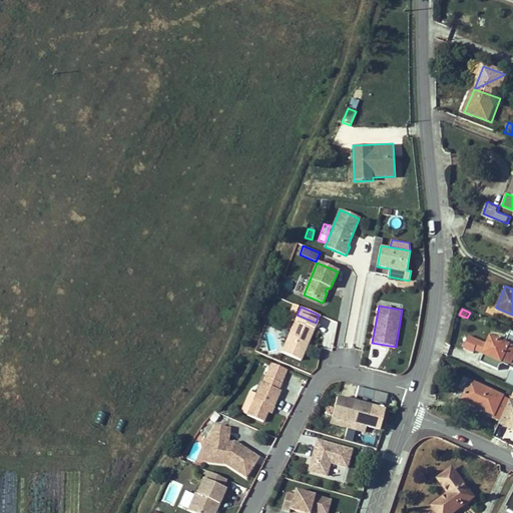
[(316,323),(297,315),(281,353),(300,361),(307,345),(303,344),(306,338),(309,340),(316,323)]
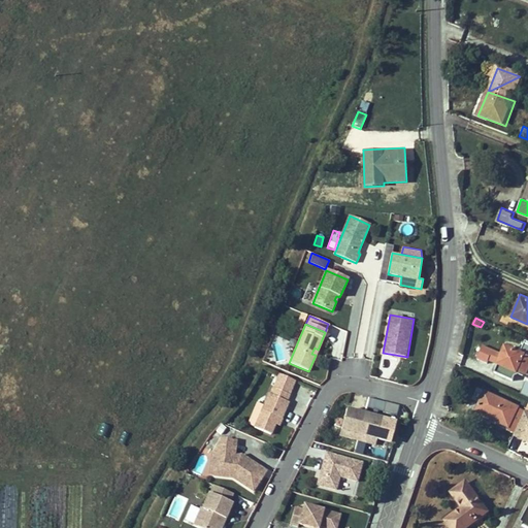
[(342,358),(345,328),(332,327),(328,356),(342,358)]
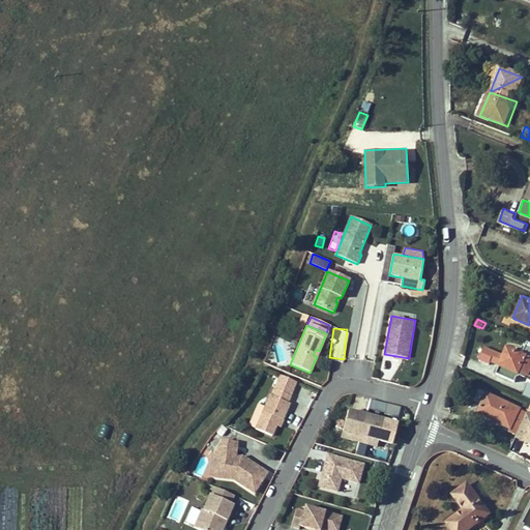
[(517,375),(527,379),(528,377),(529,372),(529,359),(507,350),(497,373),(513,380),(517,375)]
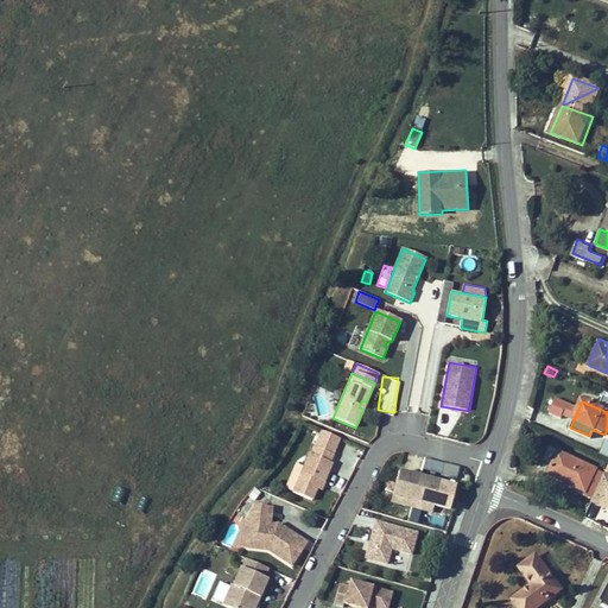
[(311,453),(309,451),(291,491),(310,499),(316,487),(320,479),(323,480),(331,462),(329,461),(333,453),(315,445),(311,453)]
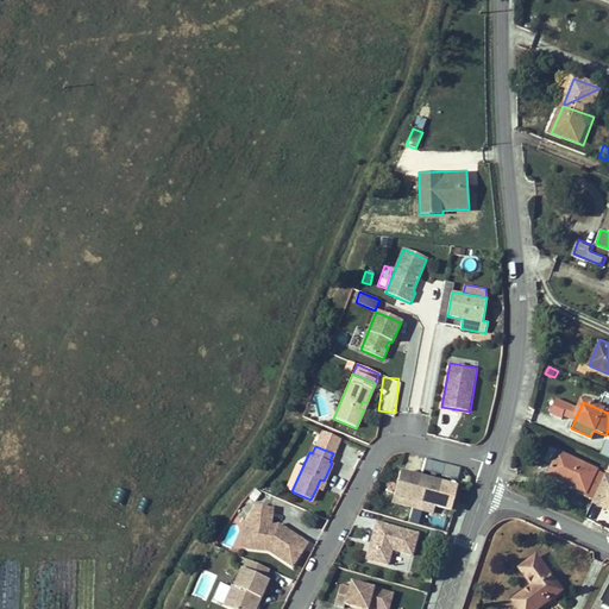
[(566,479),(565,483),(588,494),(597,471),(559,454),(551,472),(566,479)]
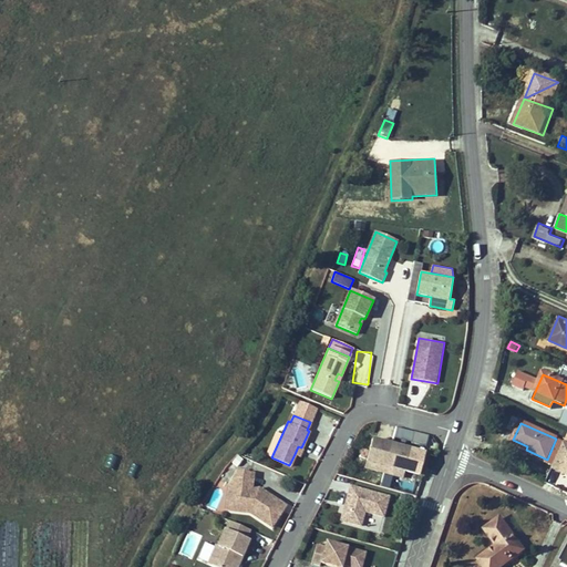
[(430,434),(398,426),(394,437),(402,439),(402,441),(406,442),(408,440),(428,445),(430,434)]
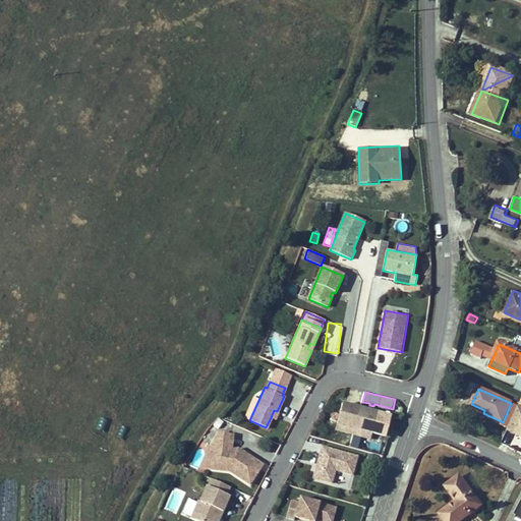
[(392,414),(342,402),(336,429),(371,439),(372,433),(387,437),(392,414)]
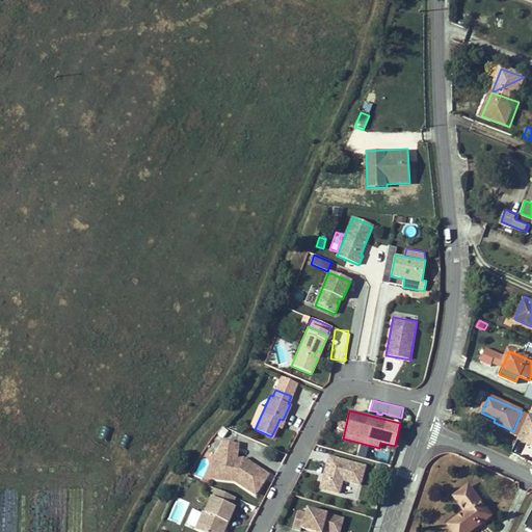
[(495,419),(481,413),(480,416),(494,422),(495,419)]
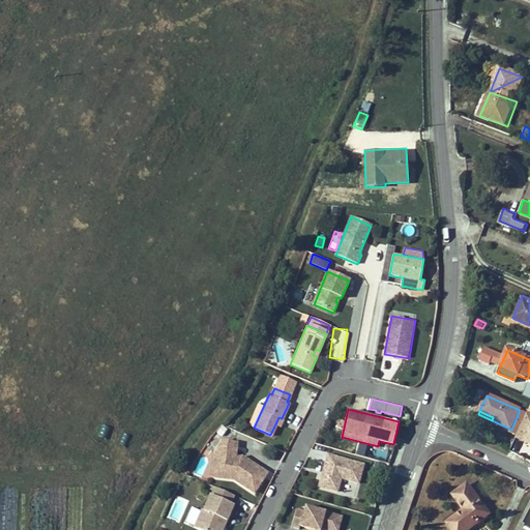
[(234,441),(221,438),(212,452),(218,453),(216,475),(233,478),(253,491),(265,472),(244,459),(242,462),(238,459),(234,457),(232,455),(234,441)]
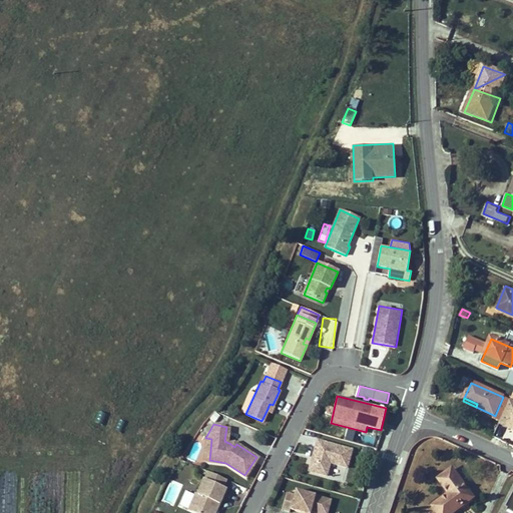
[(353,441),(356,431),(349,429),(346,439),(353,441)]
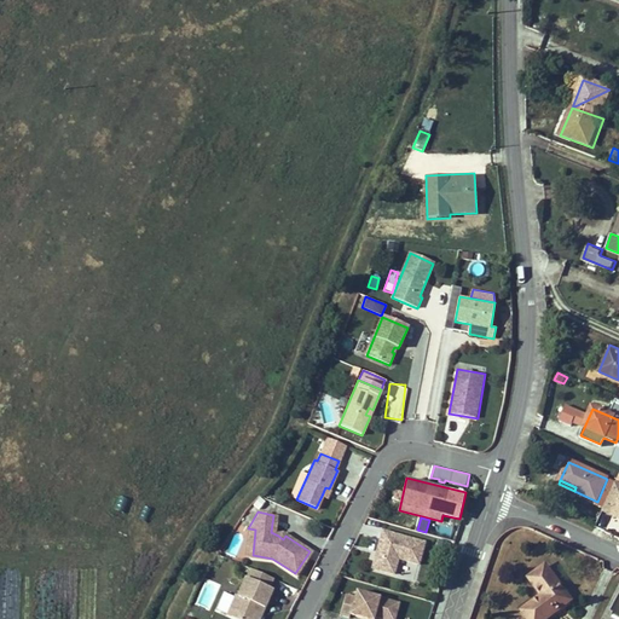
[(455,527),(437,522),(434,531),(452,536),(455,527)]
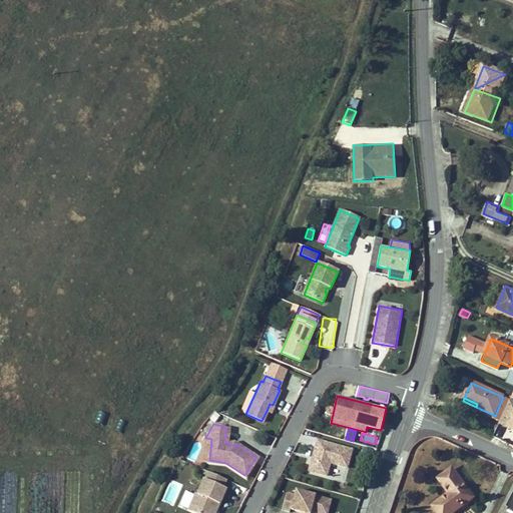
[(350,450),(315,440),(307,471),(325,476),(328,463),(345,467),(350,450)]
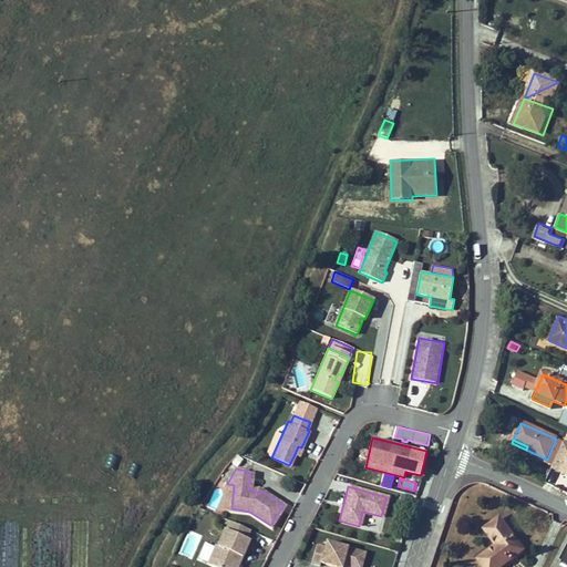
[(402,492),(401,498),(410,502),(412,495),(402,492)]
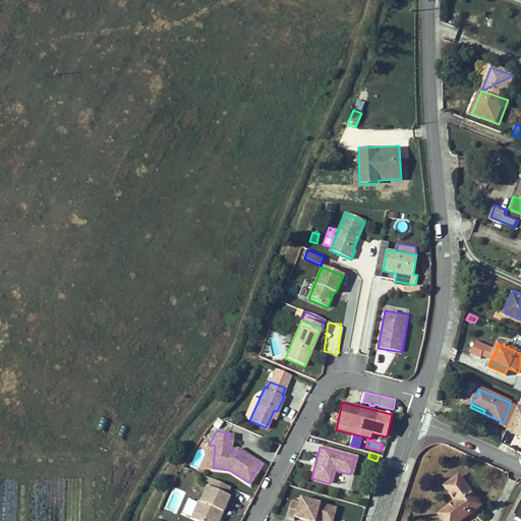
[(444,520),(462,520),(485,504),(461,472),(445,484),(455,500),(438,512),(444,520)]
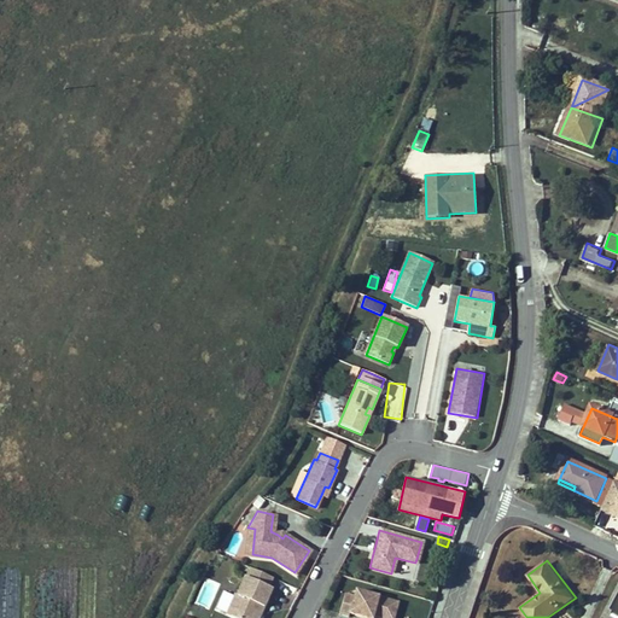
[(270,587),(244,575),(235,593),(233,593),(225,613),(235,617),(250,617),(257,602),(262,605),(270,587)]
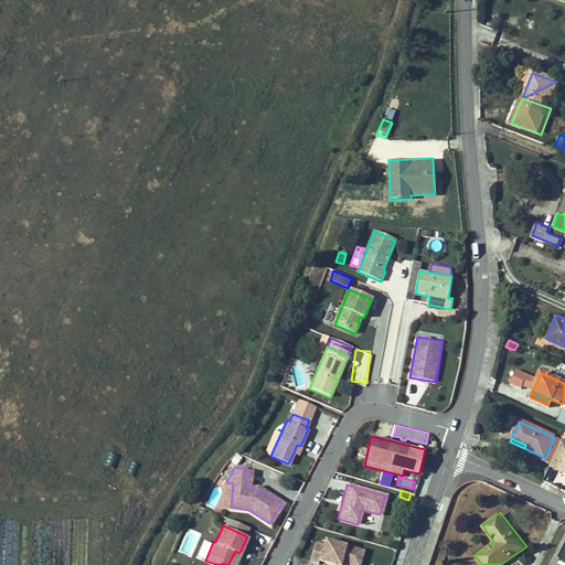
[(188,528),(178,552),(191,557),(201,533),(188,528)]
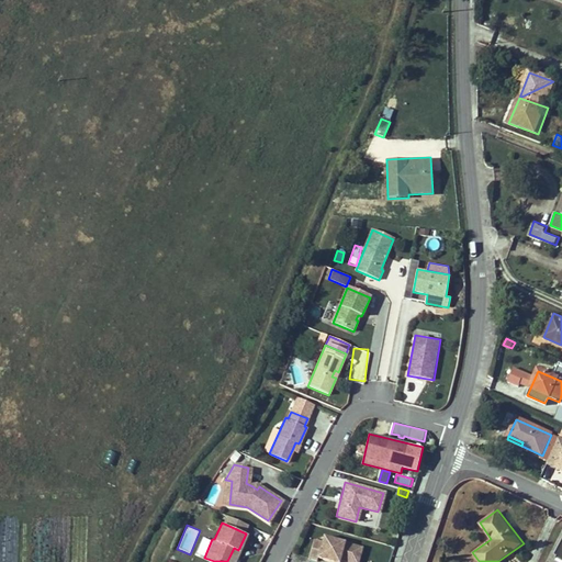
[(319,541),(312,538),(306,557),(314,559),(315,557),(332,561),(335,561),(336,559),(346,561),(356,561),(360,548),(322,536),(319,541)]
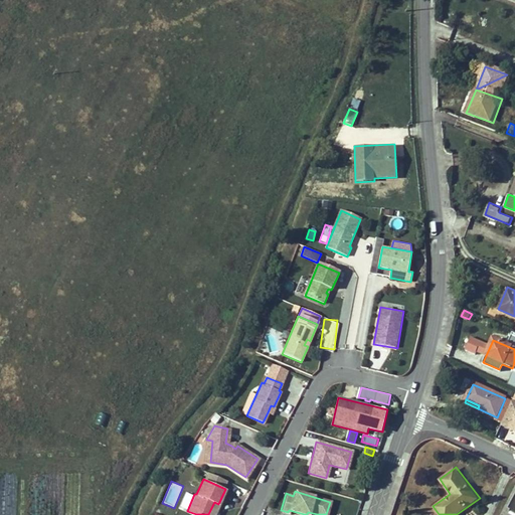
[(212,514),(218,504),(214,502),(208,514),(212,514)]
